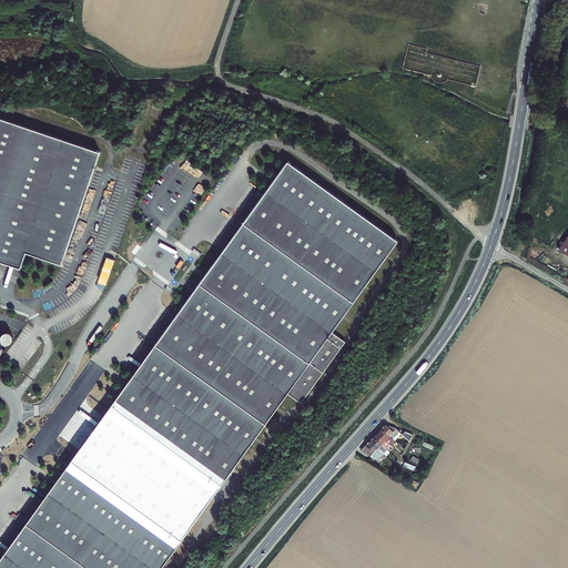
[(0,118),(0,261),(21,269),(26,253),(62,265),(100,152),(0,118)]
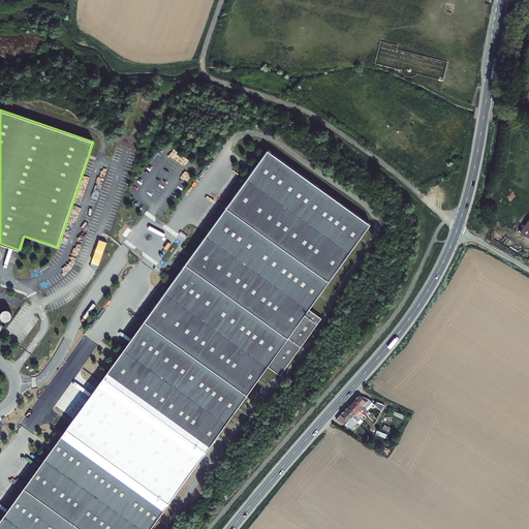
[(269,150),(103,377),(207,452),(268,367),(280,375),(321,318),(309,309),(371,224),(269,150)]
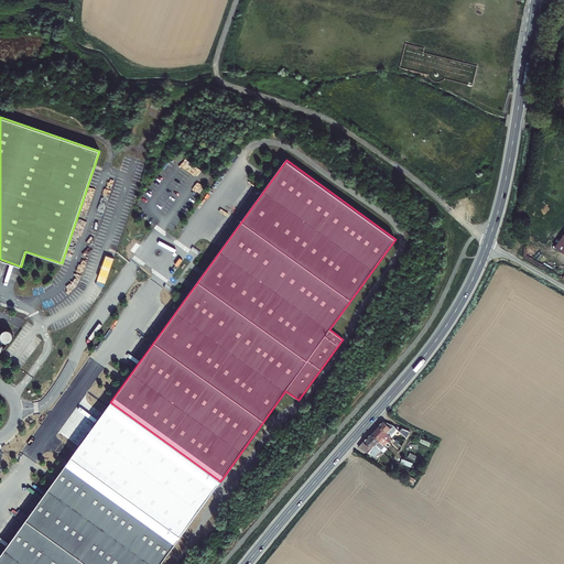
[(14,337),(8,328),(0,334),(7,343),(14,337)]
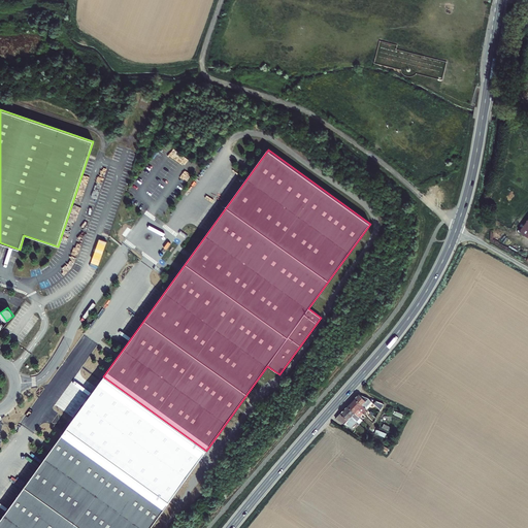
[(369,403),(359,394),(355,398),(366,408),(367,407),(366,406),(369,403)]
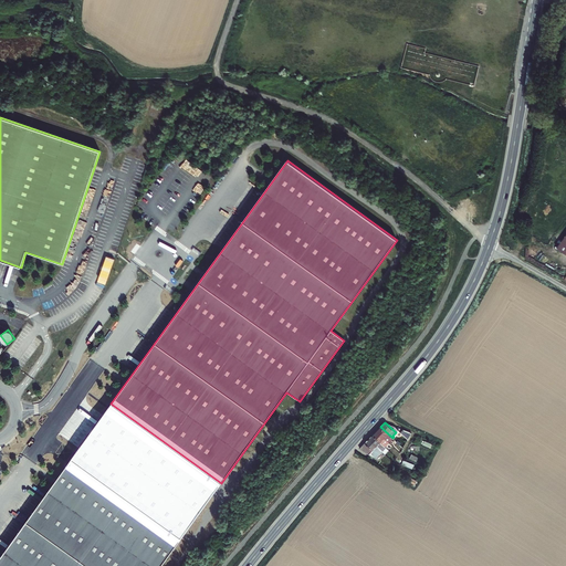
[(380,427),(377,431),(387,441),(389,439),(390,440),(390,441),(394,444),(396,442),(392,438),(380,427)]
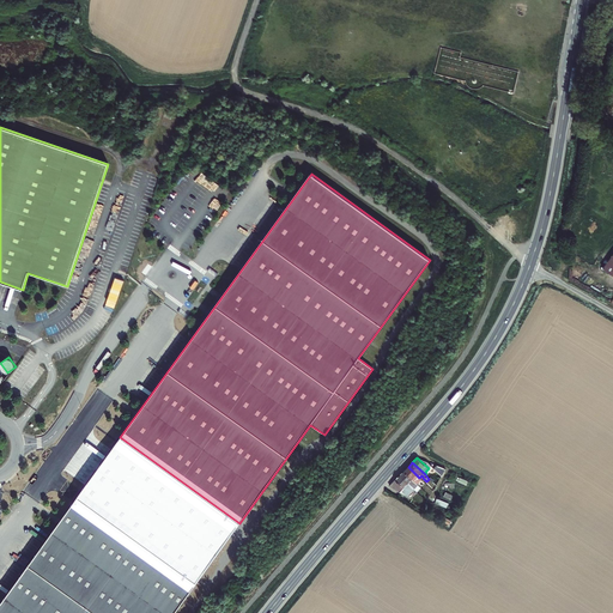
[(445,469),(437,465),(434,472),(442,477),(445,469)]
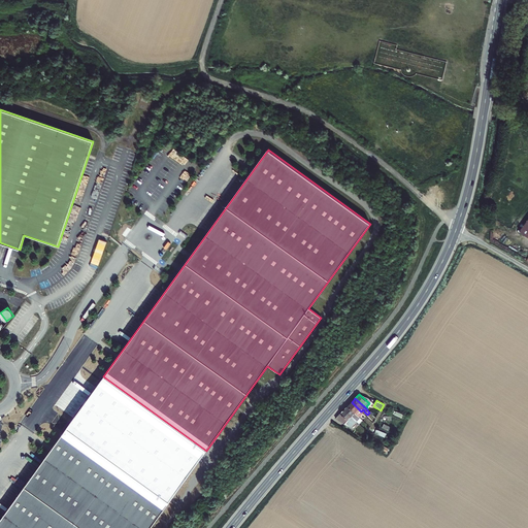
[(352,402),(348,405),(359,416),(360,415),(359,414),(361,411),(352,402)]
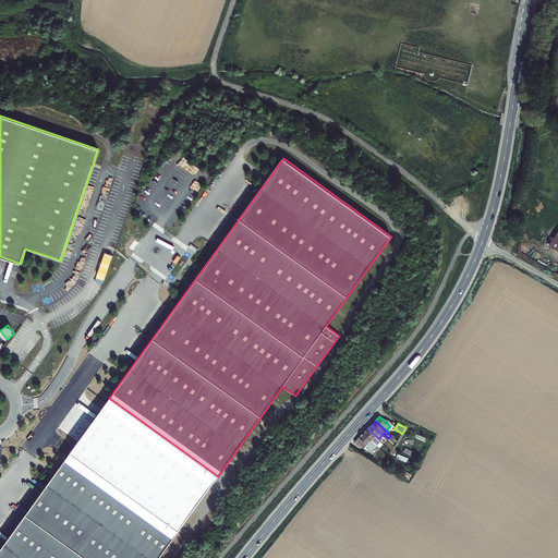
[(379,439),(367,428),(364,433),(376,444),(377,445),(380,440),(379,439)]
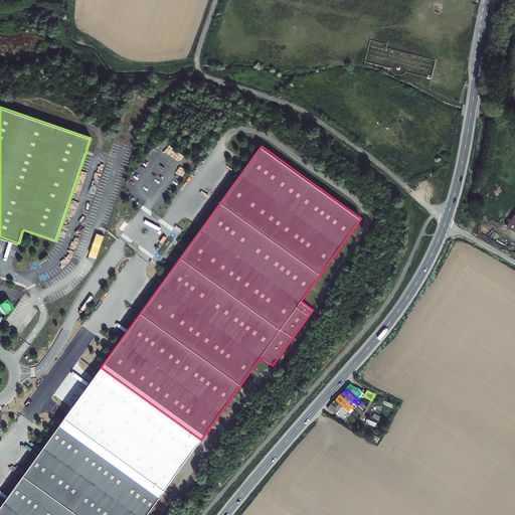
[(347,409),(336,399),(328,407),(341,416),(347,409)]
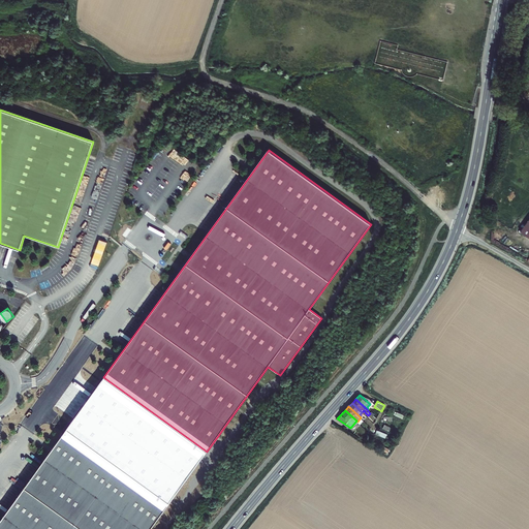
[(150,528),(168,504),(66,430),(0,521),(0,528),(150,528)]
